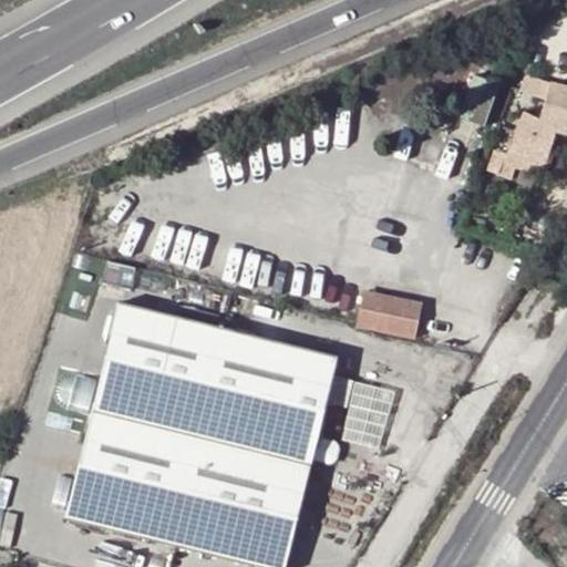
[(474,76),(460,119),(480,126),(494,83),(474,76)]
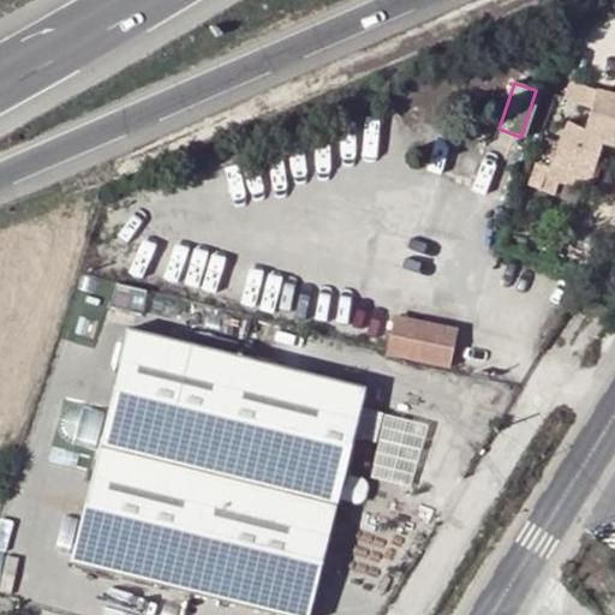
[(590,183),(598,159),(603,144),(614,148),(614,145),(614,99),(599,95),(585,133),(569,124),(559,145),(548,171),(561,174),(557,183),(561,183),(572,186),(577,180),(590,183)]
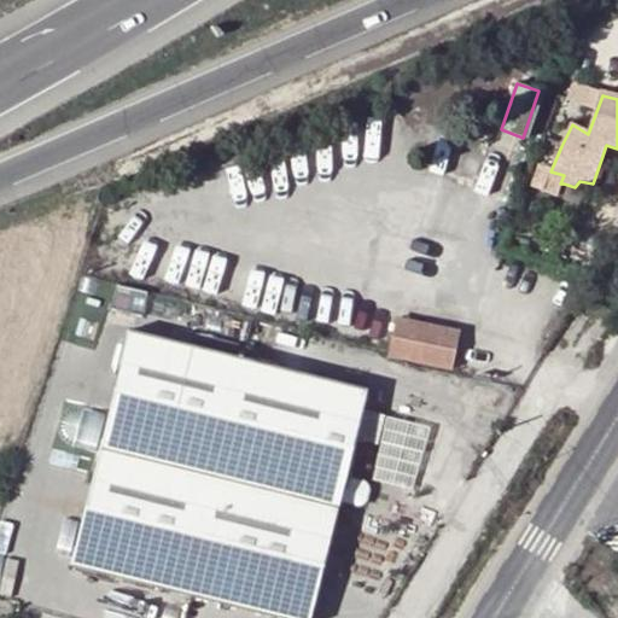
[(543,192),(551,172),(542,168),(535,188),(543,192)]
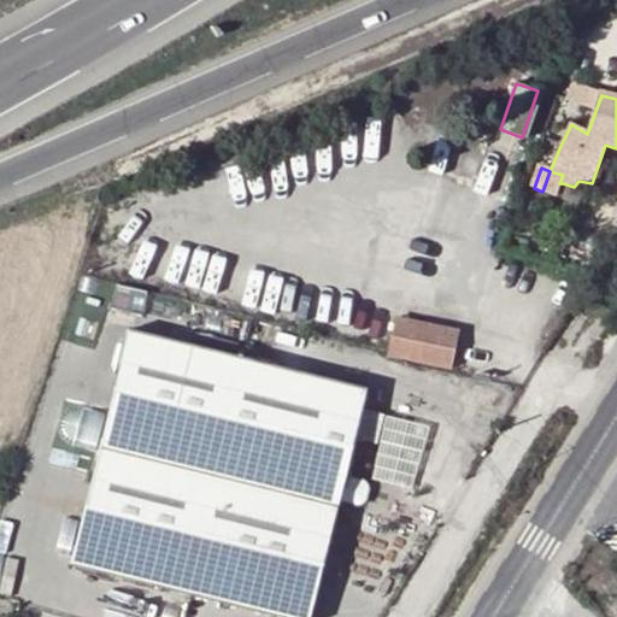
[(563,175),(550,171),(542,192),(559,197),(563,183),(559,183),(563,175)]
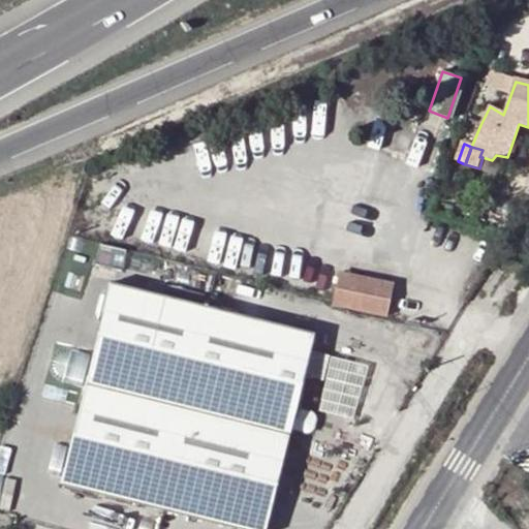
[(397,286),(340,272),(333,304),(389,316),(397,286)]
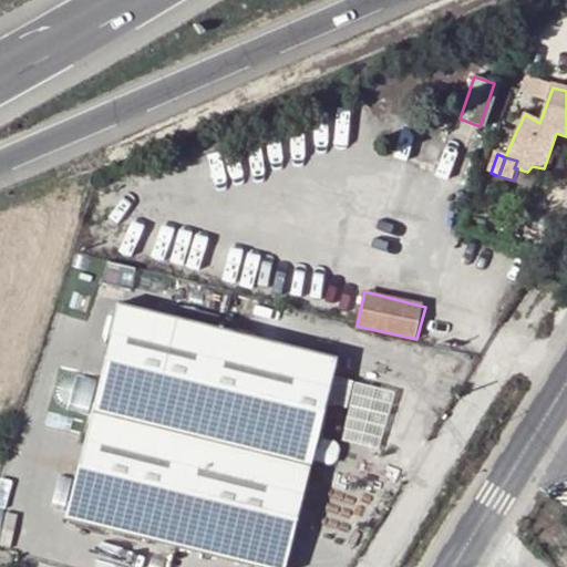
[(336,356),(117,302),(65,518),(152,540),(233,560),(258,566),(284,566),(295,525),(299,508),(310,462),(316,436),(336,356)]
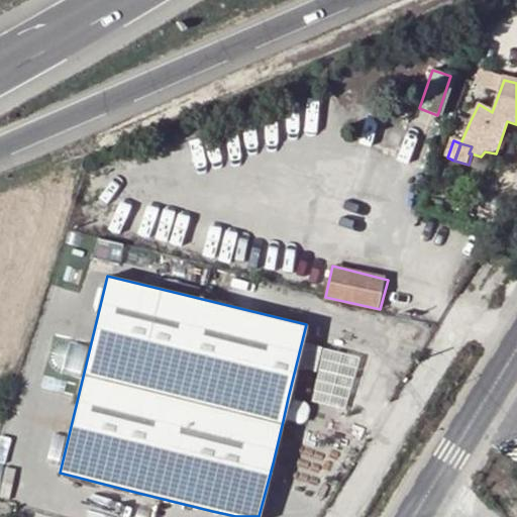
[(288,398),(283,421),(299,425),(304,423),(308,420),(310,411),(309,405),(306,402),(288,398)]
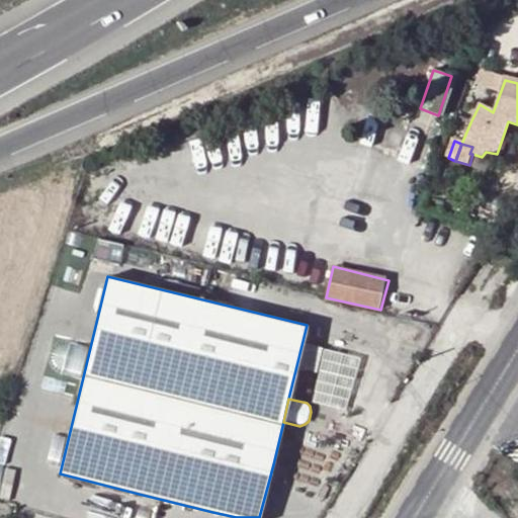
[(512,441),(504,453),(510,456),(517,445),(512,441)]
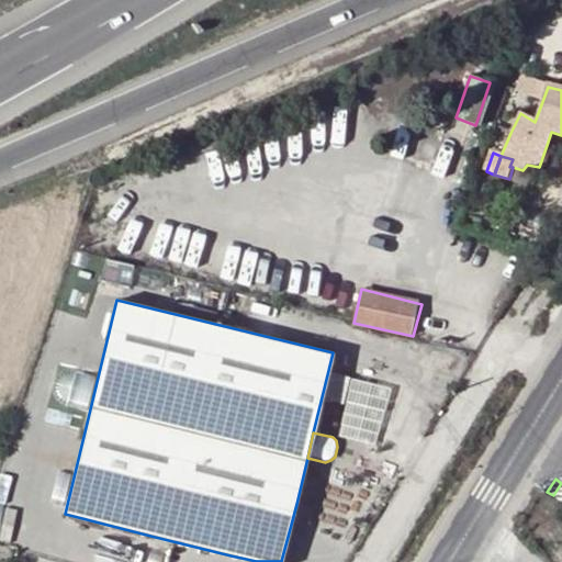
[(313,507),(296,504),(292,520),(308,525),(313,507)]
